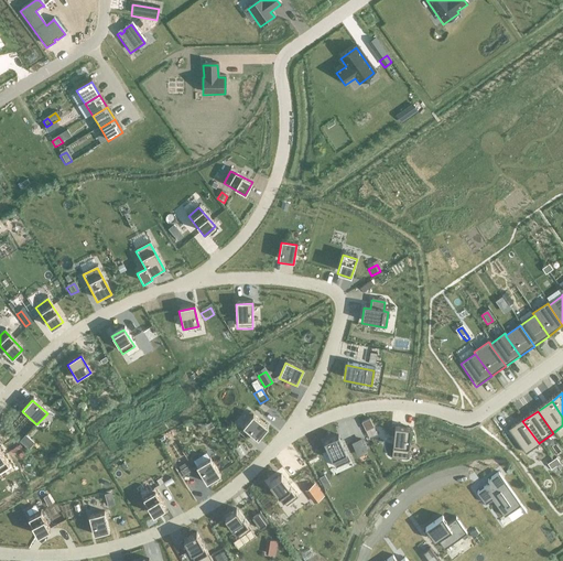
[(252,417),(242,430),(258,442),(268,430),(252,417)]
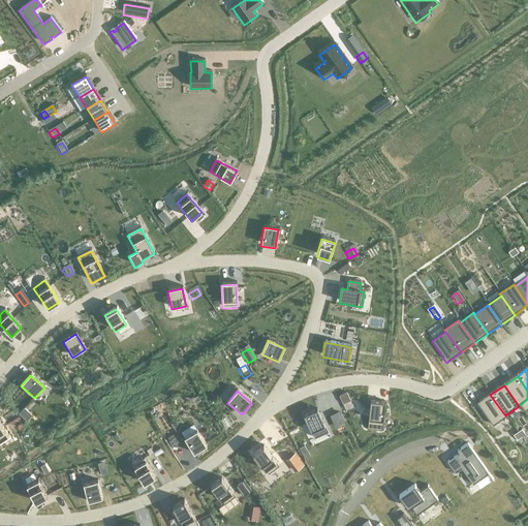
[(346,395),(338,398),(342,406),(349,402),(346,395)]
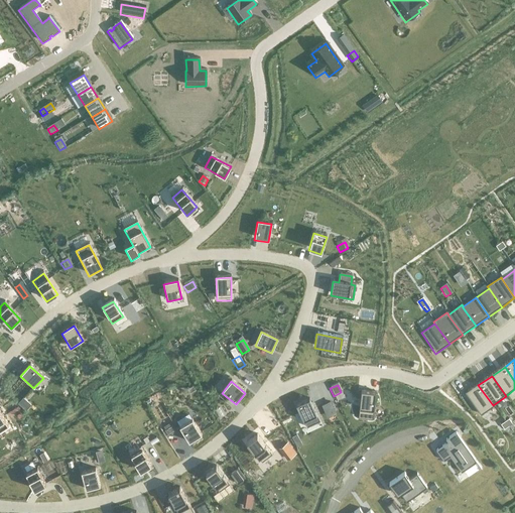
[(481,417),(495,407),(493,405),(478,385),(465,395),(481,417)]
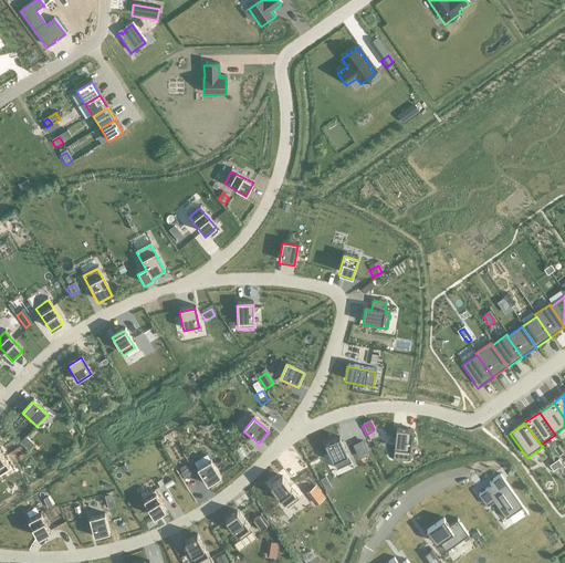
[(393,460),(408,462),(411,433),(396,430),(393,460)]
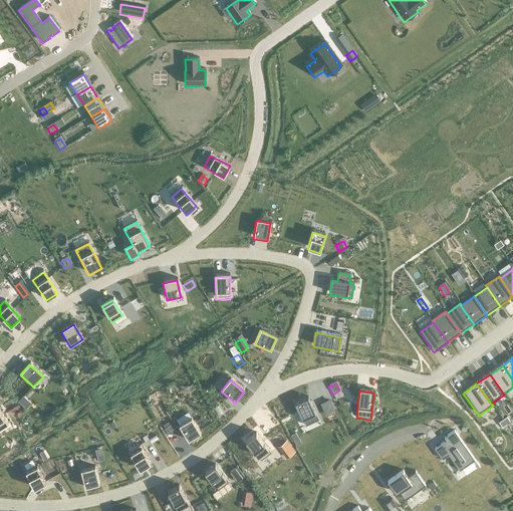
[(318,422),(307,399),(294,405),(305,428),(318,422)]
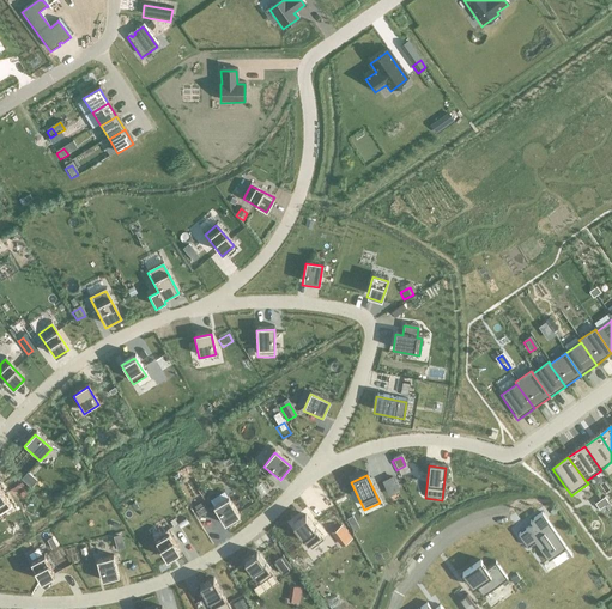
[(26,476),(19,481),(25,491),(32,487),(26,476)]
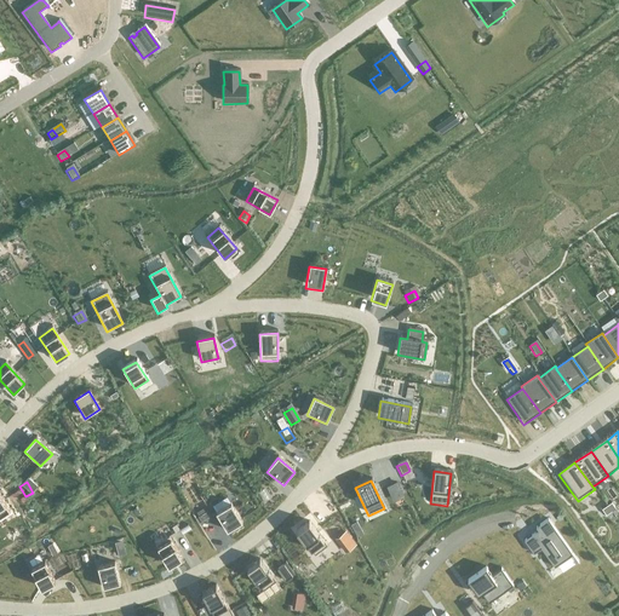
[(385,484),(378,489),(384,499),(393,494),(385,484)]
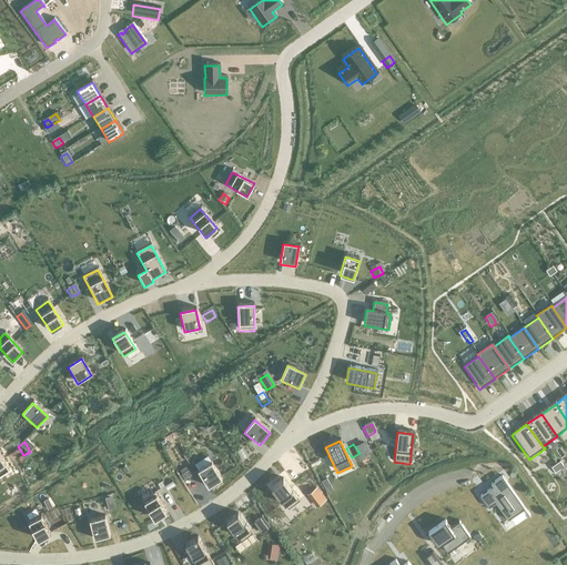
[(0,474),(9,470),(0,456),(0,474)]
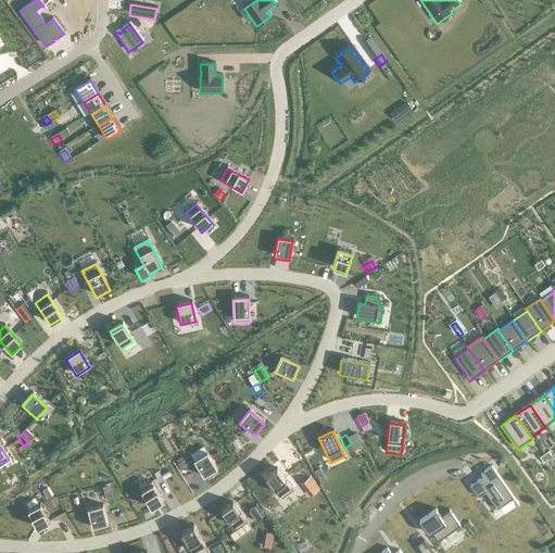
[(193,462),(203,479),(216,470),(206,454),(193,462)]
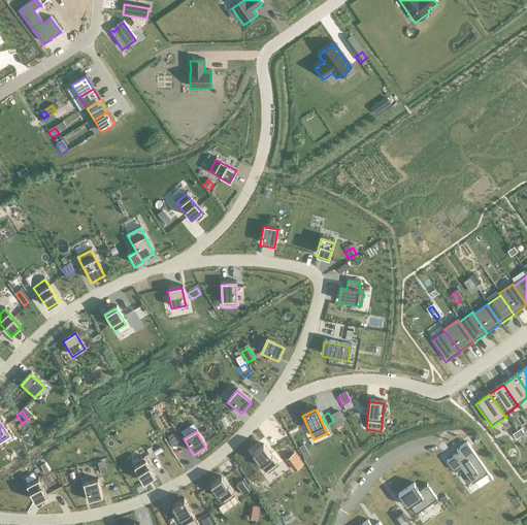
[(521,437),(517,432),(512,436),(515,441),(521,437)]
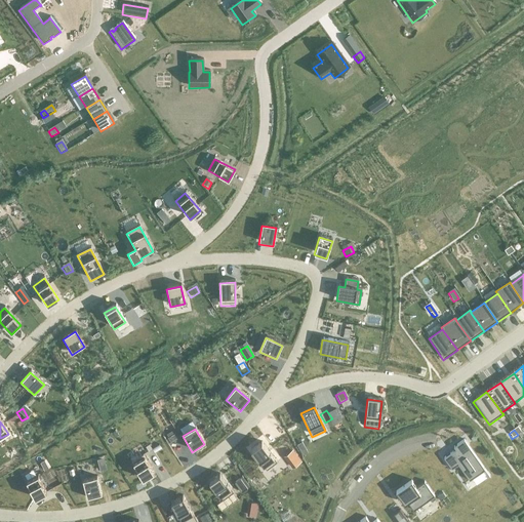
[(173,436),(167,440),(170,446),(177,442),(173,436)]
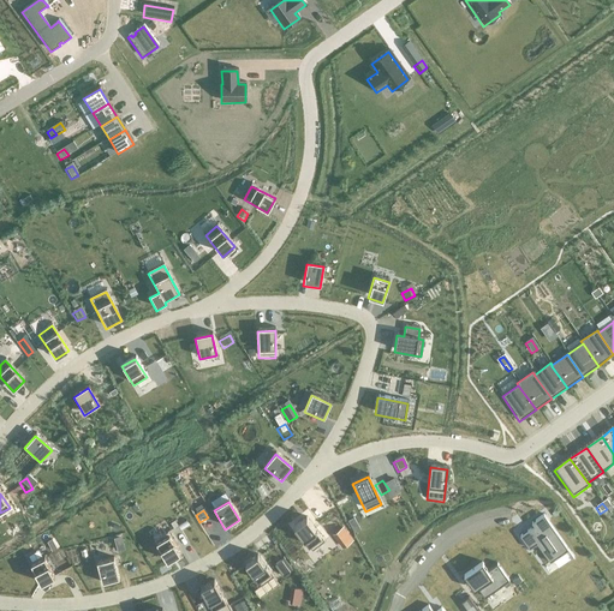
[(534,529),(519,539),(529,551),(536,546),(549,565),(567,552),(543,517),(531,526),(534,529)]
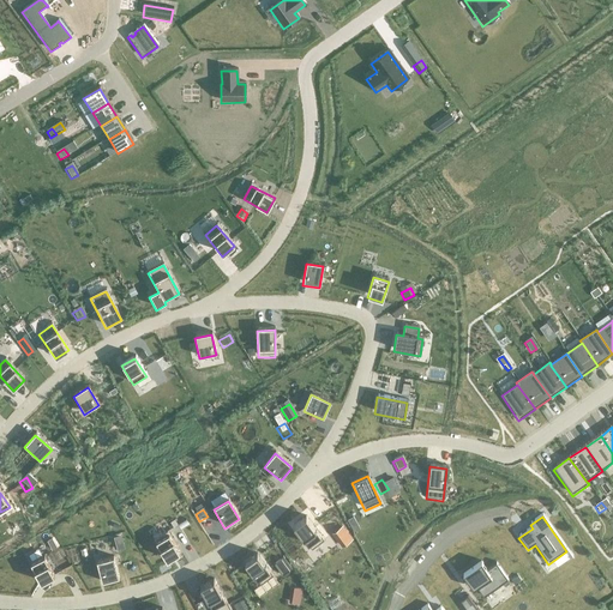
[(305,519),(293,529),(311,551),(323,543),(305,519)]
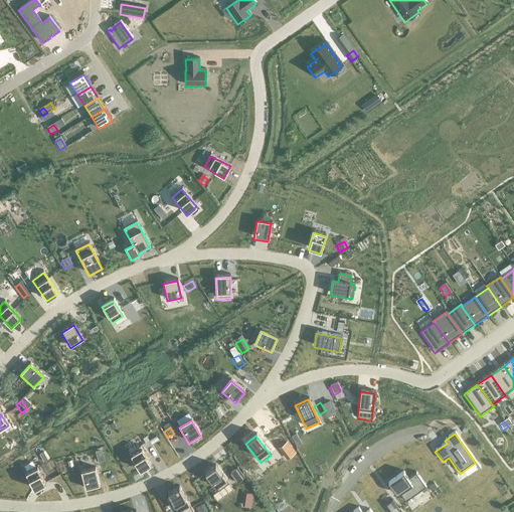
[(301,446),(296,437),(291,439),(296,449),(301,446)]
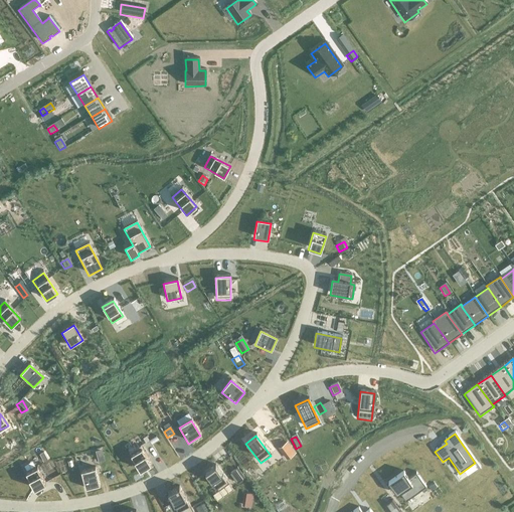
[(286,444),(279,450),(283,456),(291,450),(286,444)]
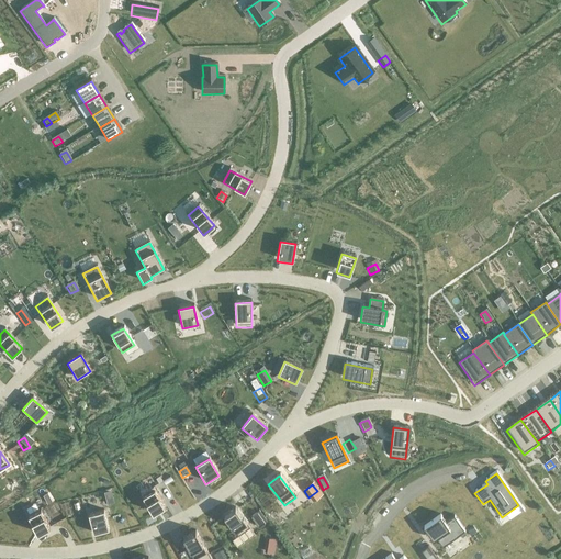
[(153,489),(141,496),(153,515),(165,507),(153,489)]
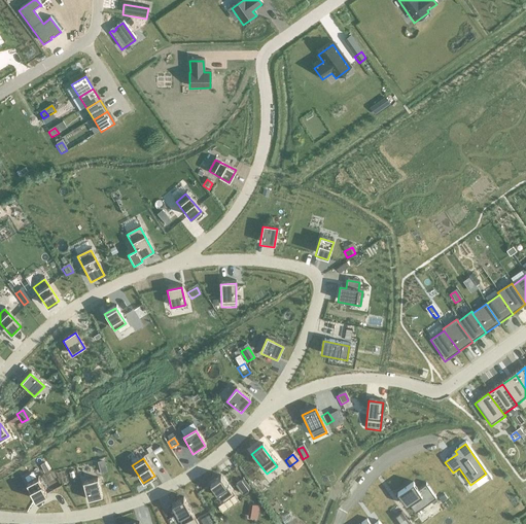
[(45,464),(40,467),(44,476),(49,473),(45,464)]
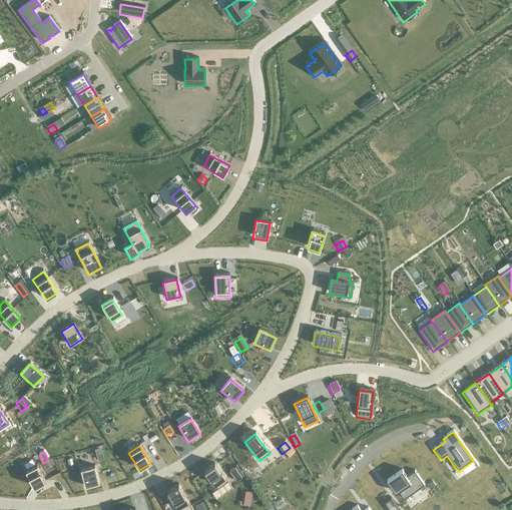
[(103,461),(101,453),(95,454),(97,462),(103,461)]
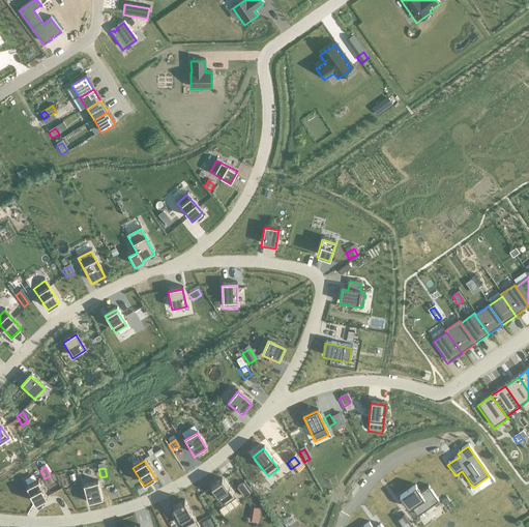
[(210,489),(225,507),(235,499),(222,480),(210,489)]
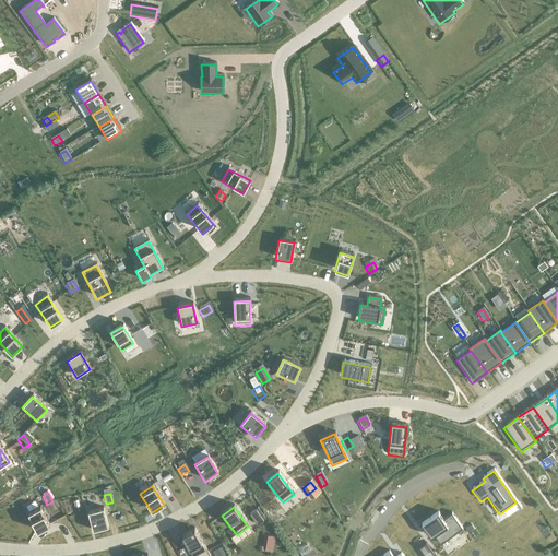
[(39,509),(27,516),(37,533),(49,527),(39,509)]
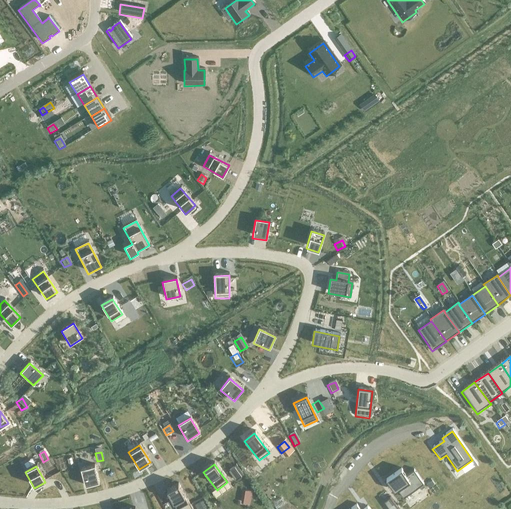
[(80,470),(85,488),(99,484),(94,467),(80,470)]
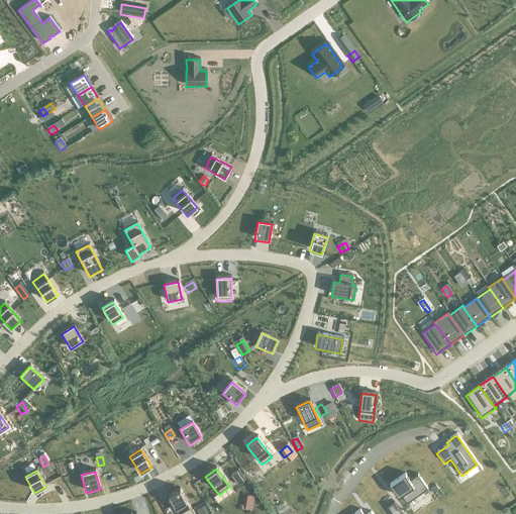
[(235,474),(230,478),(237,487),(242,483),(235,474)]
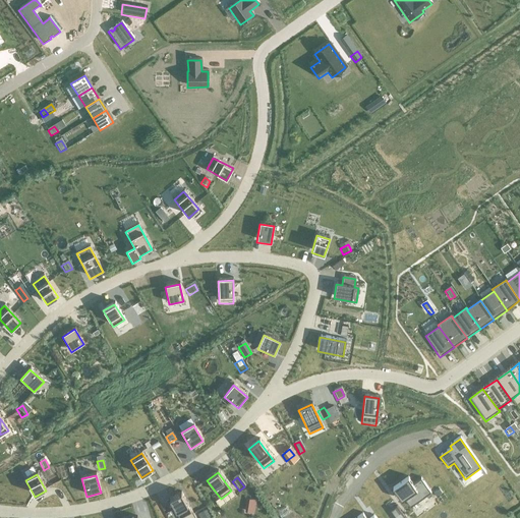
[(408,479),(392,490),(401,502),(403,500),(409,509),(430,494),(420,479),(412,485),(408,479)]
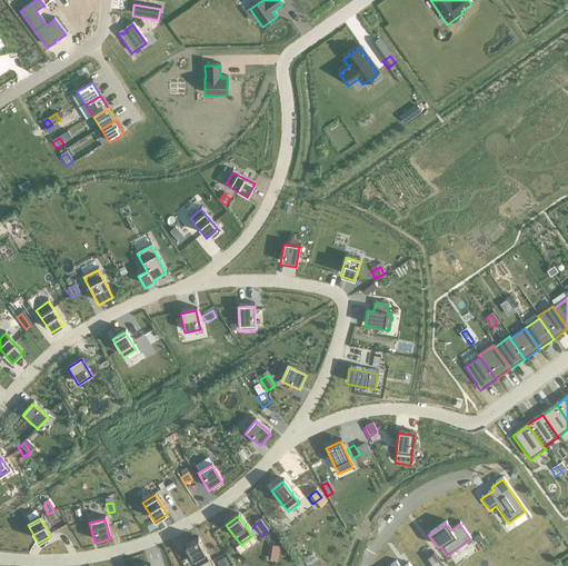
[(185,546),(195,565),(211,565),(198,539),(185,546)]
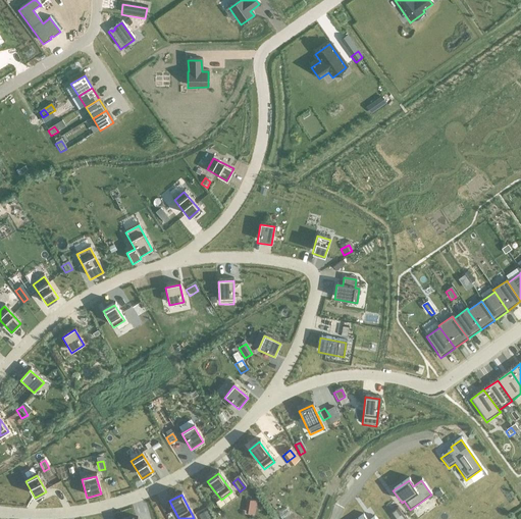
[(404,518),(397,509),(391,514),(394,518),(404,518)]
